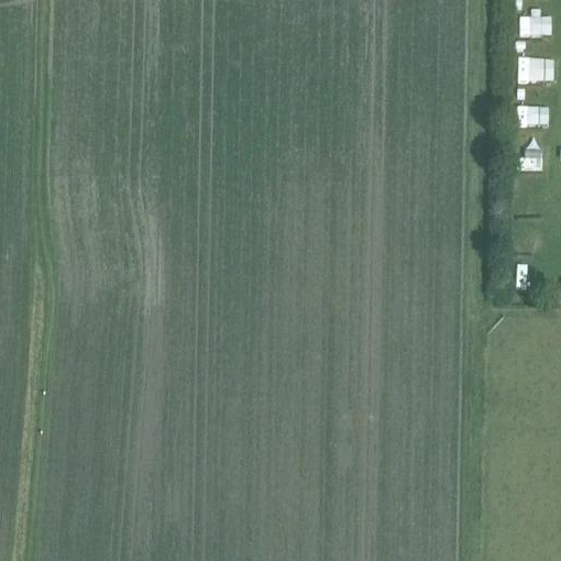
[(550,15),(519,15),(519,37),(550,37),(550,15)]
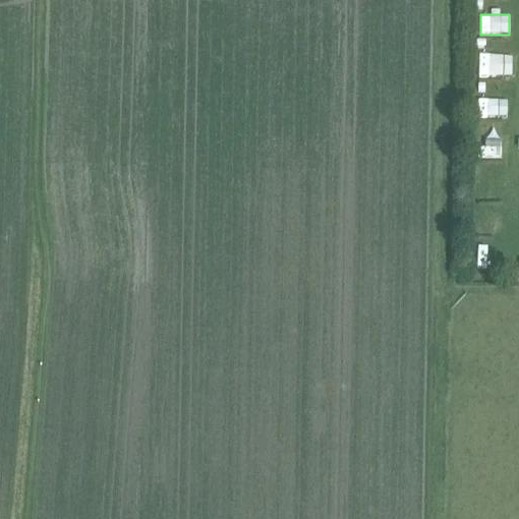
[(512,77),(513,55),(479,54),(478,76),(512,77)]
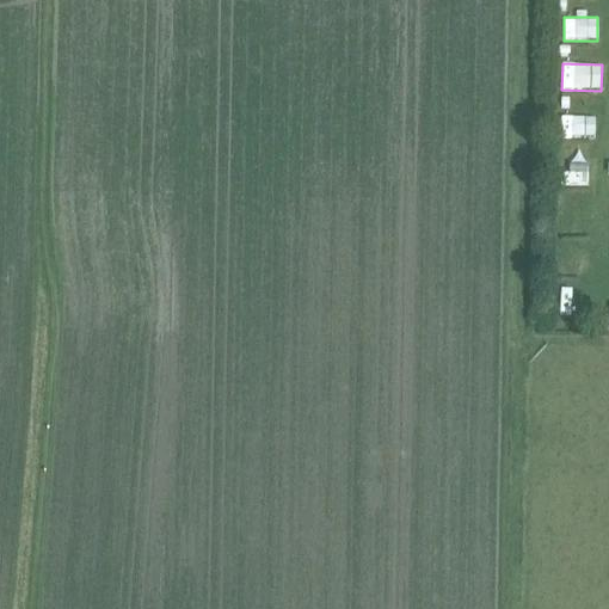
[(561,116),(563,137),(573,137),(573,116),(561,116)]
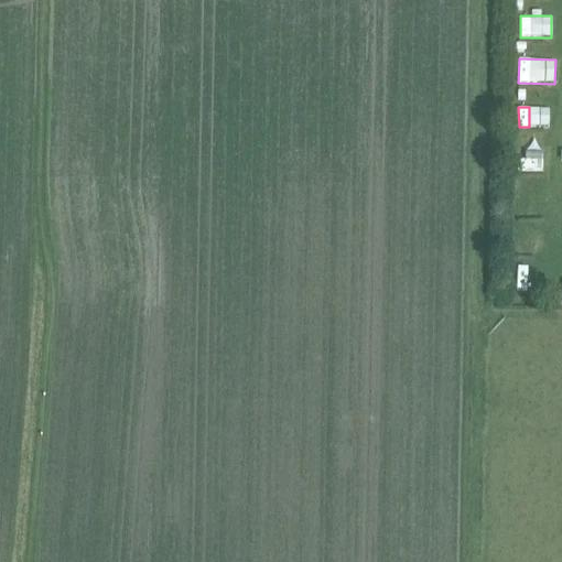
[(543,171),(541,131),(527,131),(528,143),(517,144),(518,172),(543,171)]
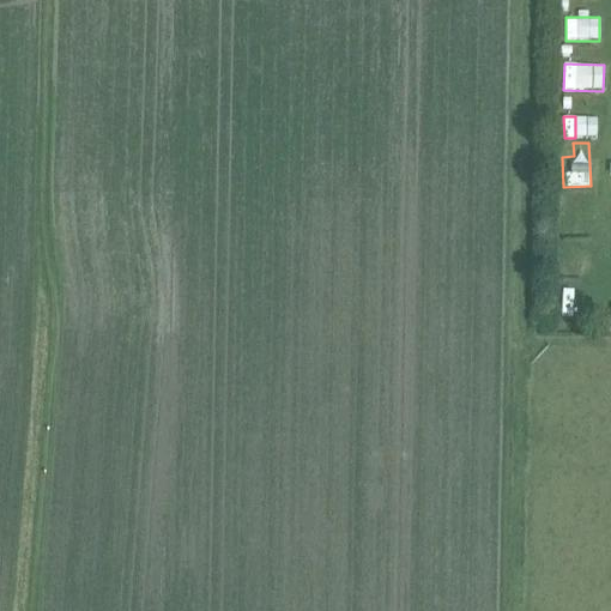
[(579,282),(562,282),(562,315),(579,315),(579,282)]
